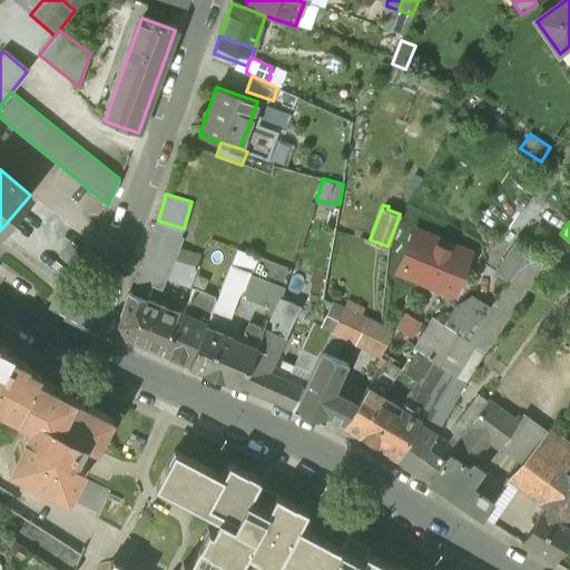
[(175,234),(156,227),(149,251),(160,255),(168,258),(175,234)]
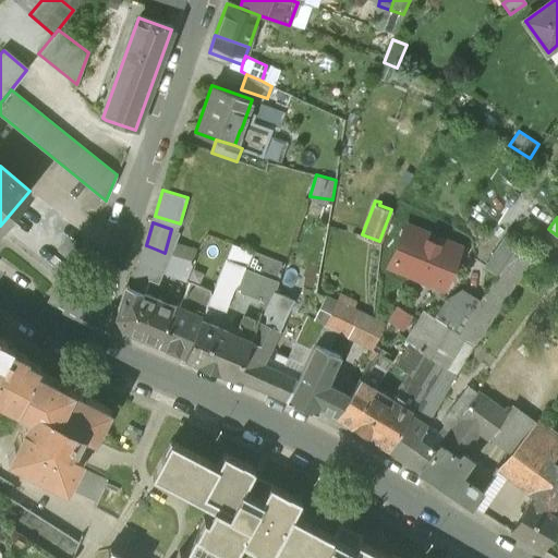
[(530,223),(516,243),(533,255),(546,234),(530,223)]
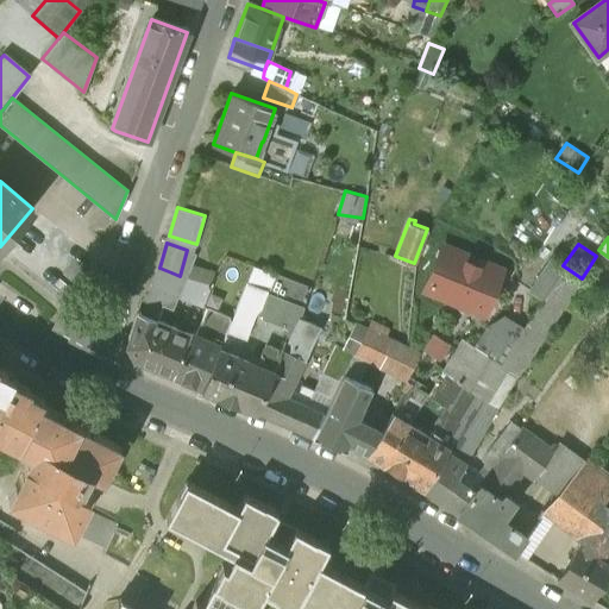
[(494,274),(440,251),(427,286),(481,307),(494,274)]
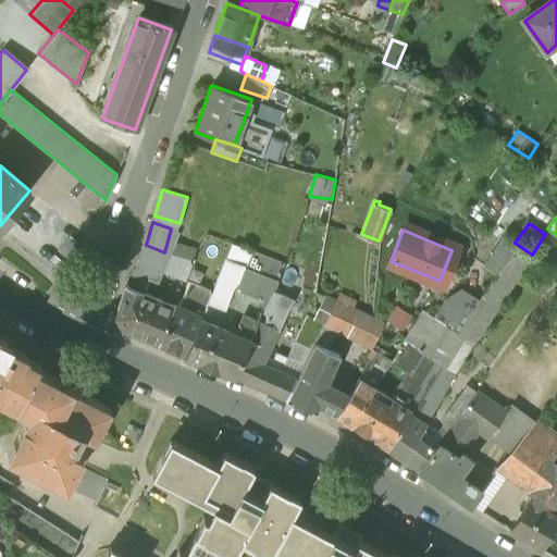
[(138,243),(125,286),(143,292),(147,280),(155,256),(157,249),(146,245),(138,243)]
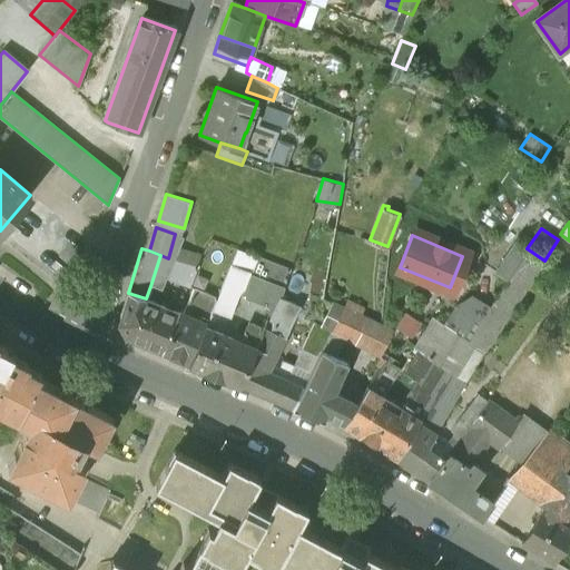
[(290,268),(236,248),(216,297),(210,312),(197,305),(189,318),(198,322),(200,315),(208,318),(205,325),(217,331),(236,338),(238,333),(239,334),(244,322),(264,331),(266,327),(269,330),(277,305),(290,268)]
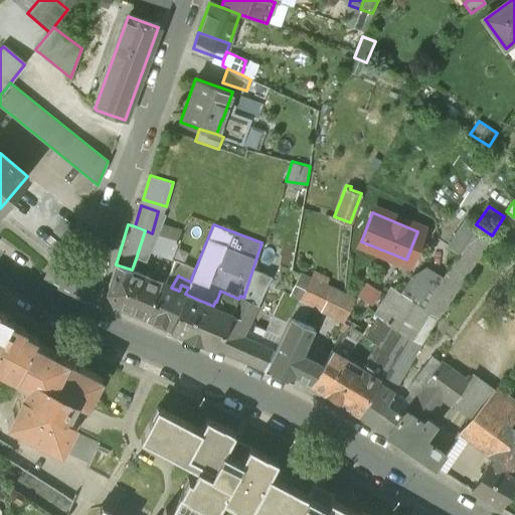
[(476,224),(421,307),(438,317),(492,235),(476,224)]
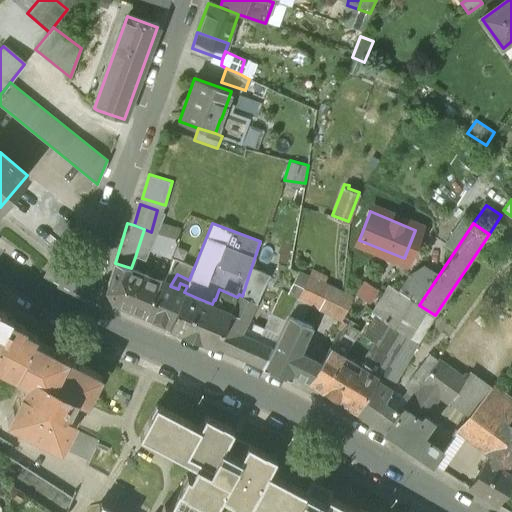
[(177,238),(156,233),(153,240),(150,249),(170,257),(177,238)]
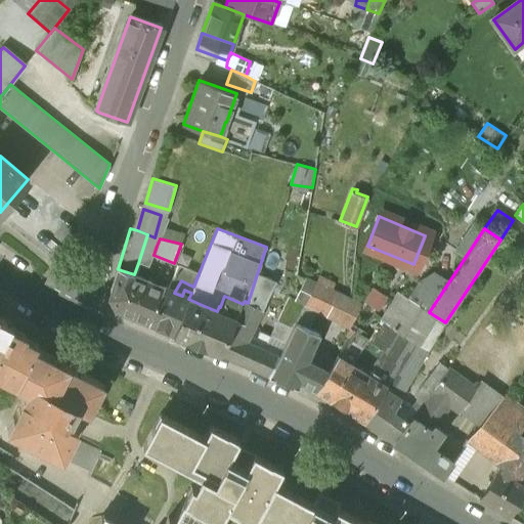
[(157,246),(145,241),(138,263),(148,266),(154,255),(157,246)]
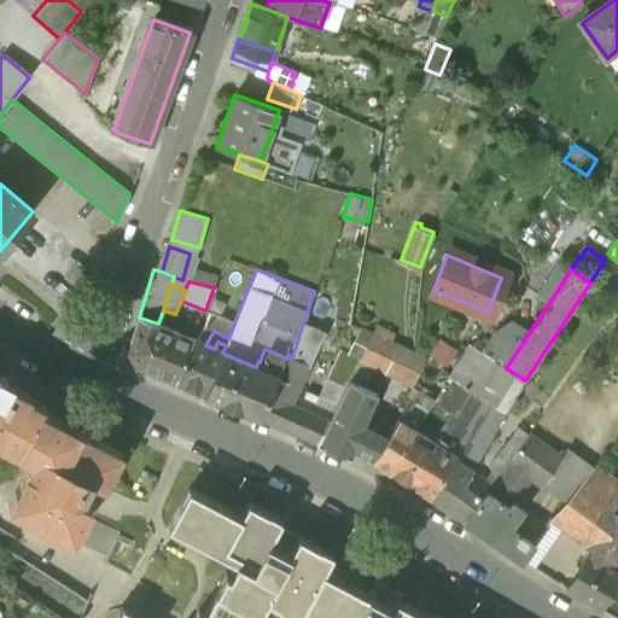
[(198,342),(193,340),(176,383),(205,395),(222,353),(226,345),(217,342),(215,349),(205,345),(214,331),(228,338),(234,322),(211,312),(198,342)]
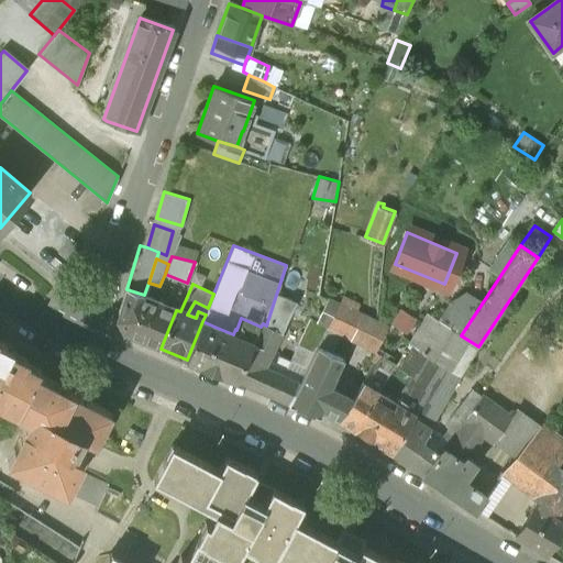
[(144,295),(127,289),(123,301),(141,308),(144,296),(144,295)]
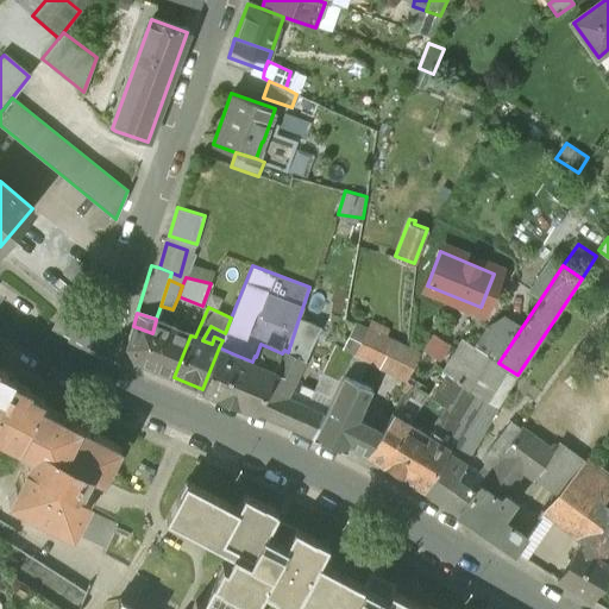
[(190,336),(156,320),(152,333),(133,326),(126,347),(133,360),(174,377),(190,336)]
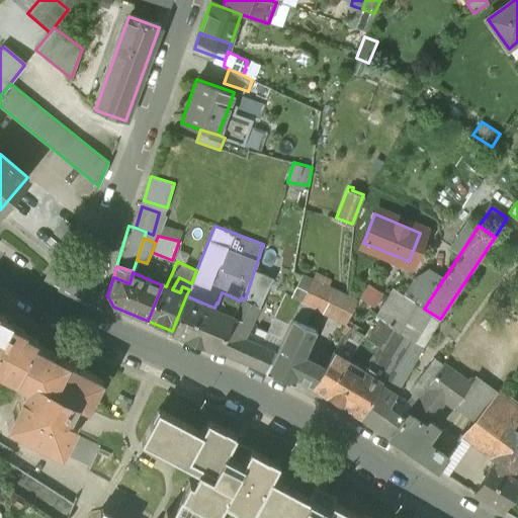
[(254,333),(246,330),(267,283),(252,277),(245,299),(242,297),(240,300),(233,316),(218,350),(265,371),(275,351),(261,344),(266,332),(256,328),(254,333)]
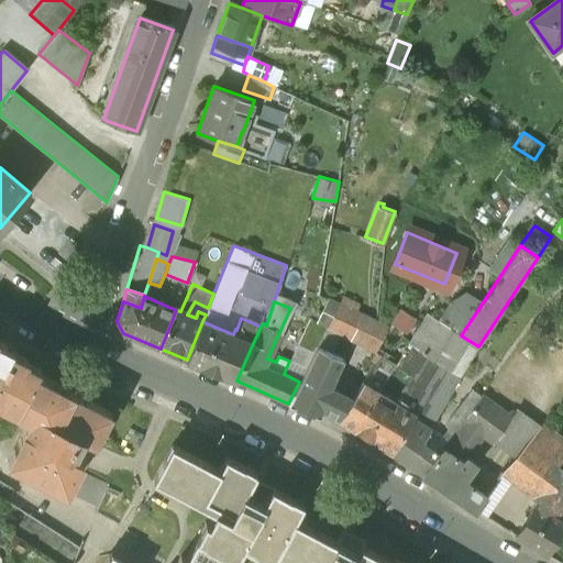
[(327,326),(352,339),(375,351),(387,327),(338,301),(327,326)]
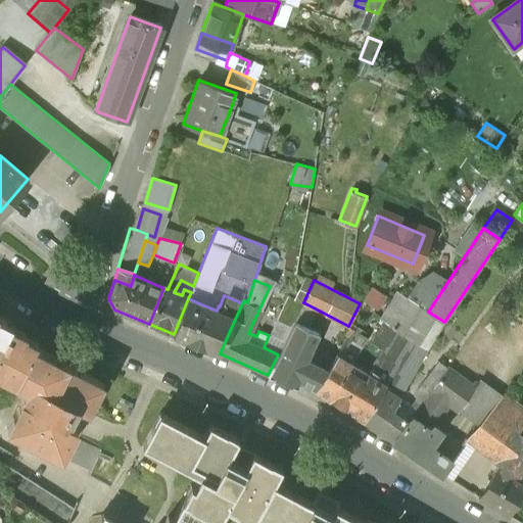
[(373,285),(361,301),(375,312),(386,295),(373,285)]
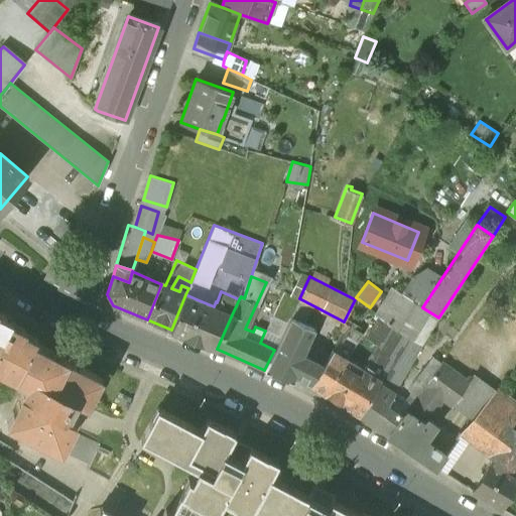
[(422,307),(392,287),(375,313),(391,326),(363,369),(365,371),(381,380),(379,383),(395,392),(430,331),(438,317),(422,307)]
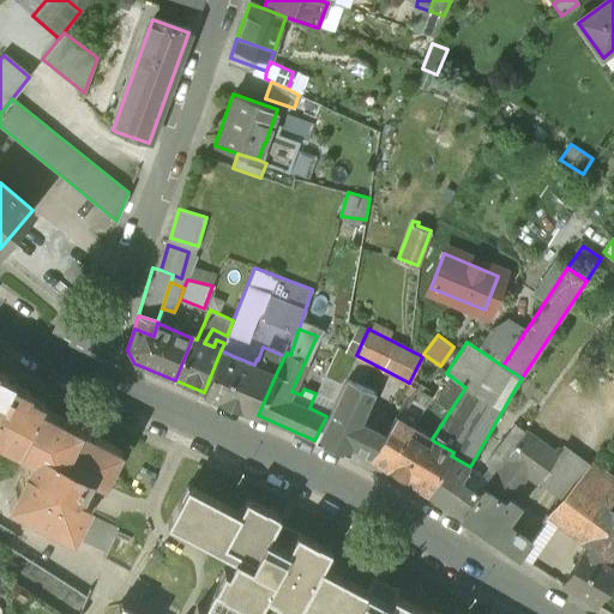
[(284,356),(263,347),(258,360),(257,359),(254,365),(276,374),(284,356)]
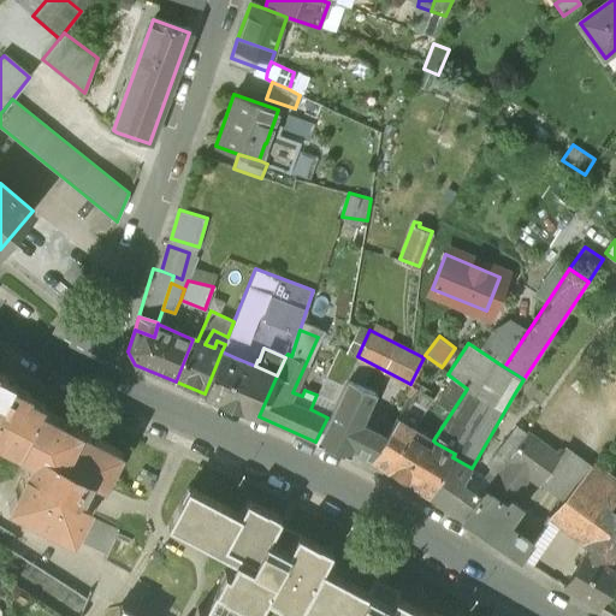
[(357,356),(339,348),(325,377),(343,385),(347,378),(357,356)]
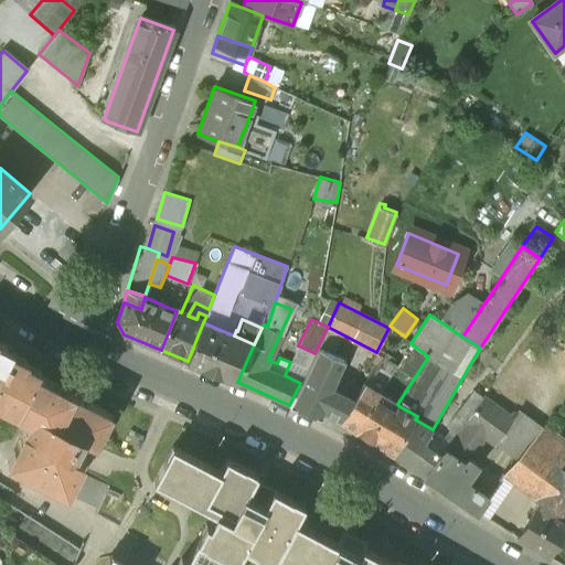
[(203,322),(188,361),(200,366),(215,328),(203,322)]
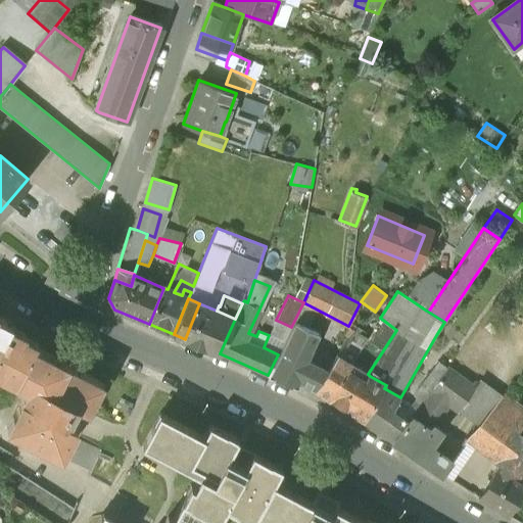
[(303,302),(294,321),(319,333),(327,315),(303,302)]
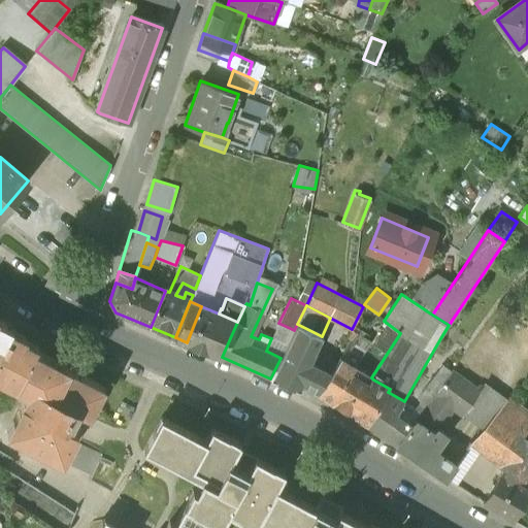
[(219,314),(201,306),(187,342),(222,357),(237,322),(219,314)]
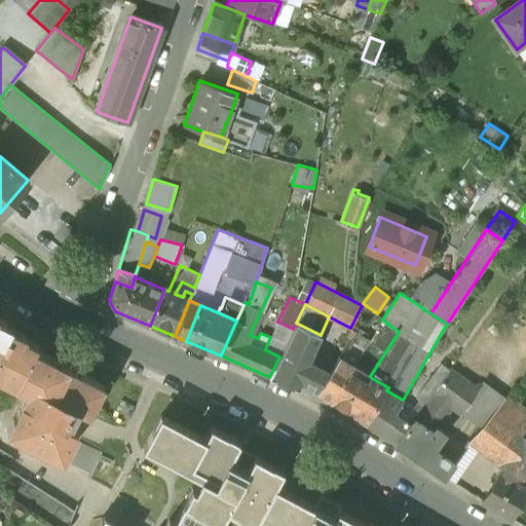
[(5,323),(0,320),(0,377),(28,391),(8,430),(61,457),(84,413),(85,413),(100,384),(34,351),(37,345),(23,338),(24,336),(4,326),(5,323)]
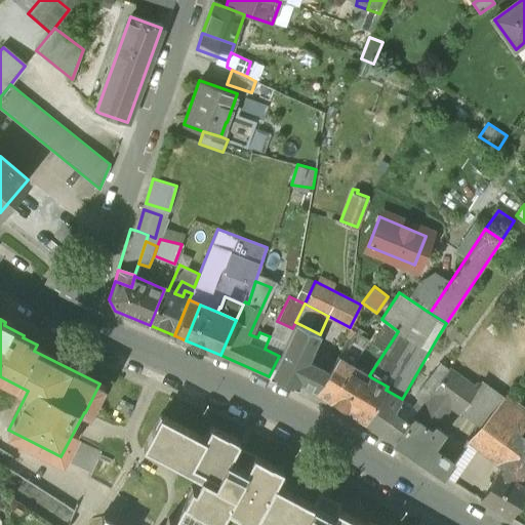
[(279,356),(269,376),(296,388),(298,382),(308,361),(320,334),(295,322),(292,328),(279,356)]
